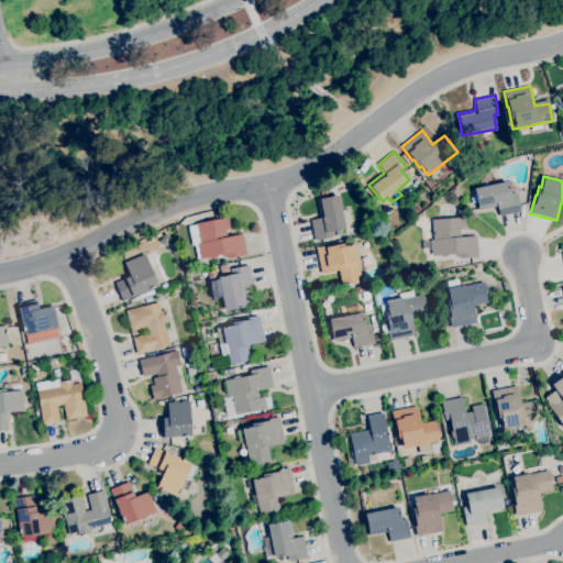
[(499,217),(497,206),(478,210),(476,202),(472,203),(470,196),(475,196),(473,188),(507,181),(510,194),(516,192),(520,211),(499,217)]
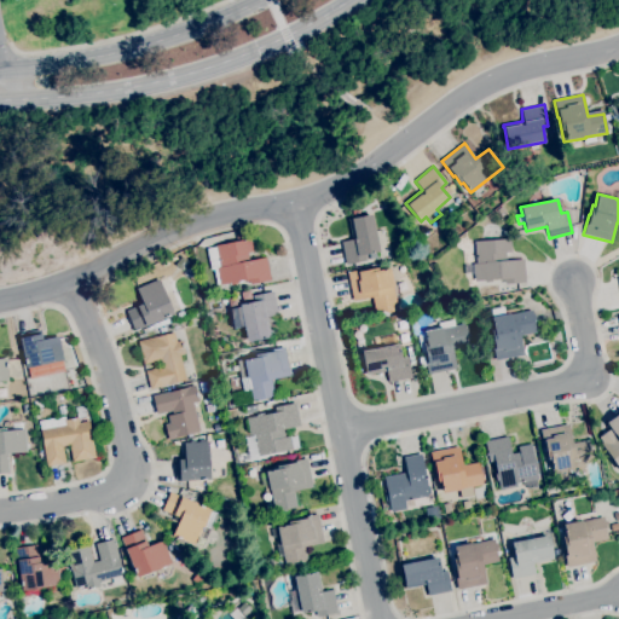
[(346,265),(341,242),(352,239),(348,219),(372,214),(380,252),(365,255),(366,260),(346,265)]
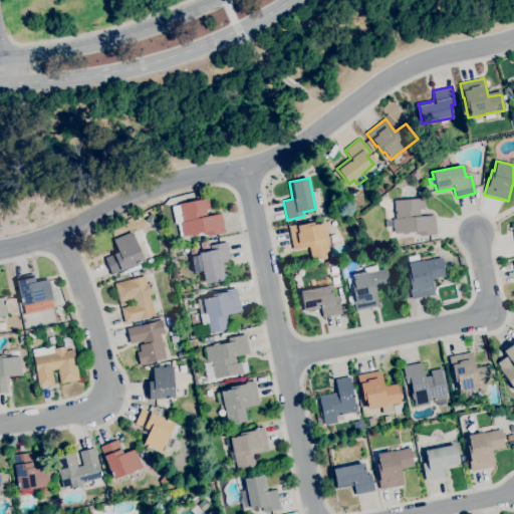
[(191,237),(190,235),(183,237),(182,236),(180,236),(178,224),(175,225),(171,206),(179,205),(179,204),(208,198),(210,209),(205,210),(207,216),(221,213),(225,233),(208,236),(207,233),(204,234),(204,232),(197,233),(197,236),(191,237)]
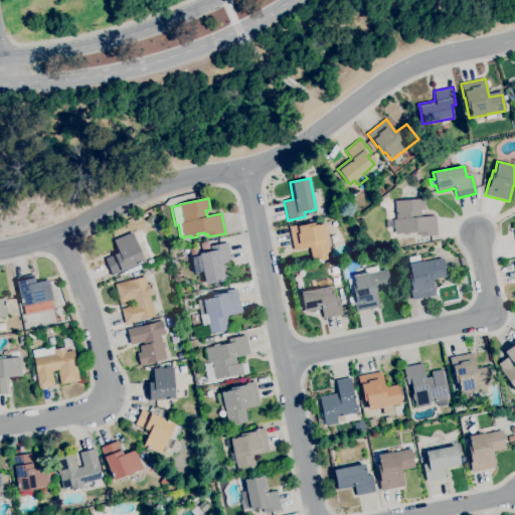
[(419,236),(419,233),(416,233),(416,232),(408,232),(409,234),(402,234),(402,233),(394,233),(393,228),(386,228),(386,220),(393,220),(393,219),(396,219),(394,201),(424,198),(425,209),(420,209),(420,216),(436,215),(437,235),(419,236)]
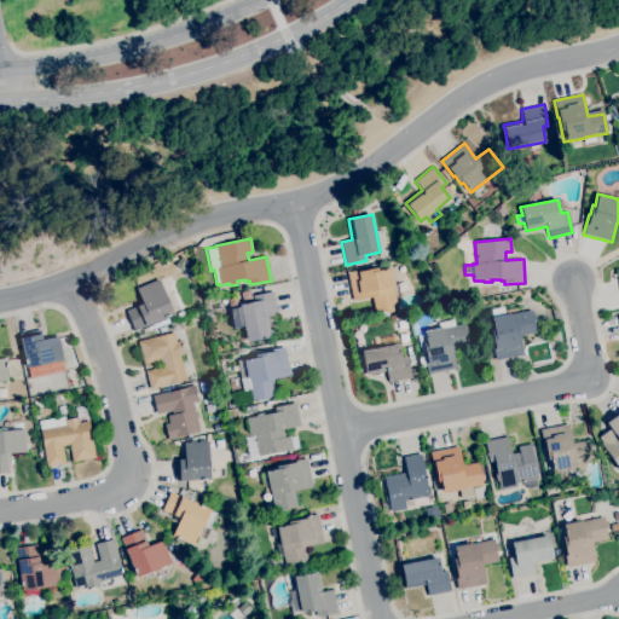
[(375,313),(371,298),(353,301),(347,272),(359,270),(359,271),(377,267),(379,271),(391,267),(394,287),(393,287),(398,308),(393,310),(394,311),(385,313),(385,311),(375,313)]
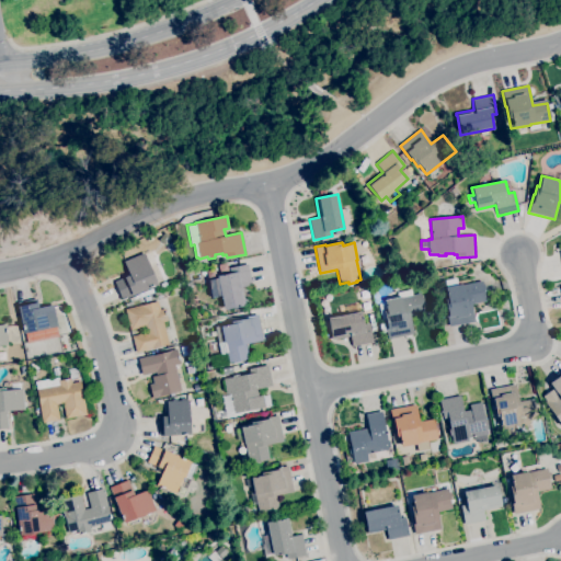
[(122,300),(113,282),(129,275),(123,262),(144,253),(157,285),(122,300)]
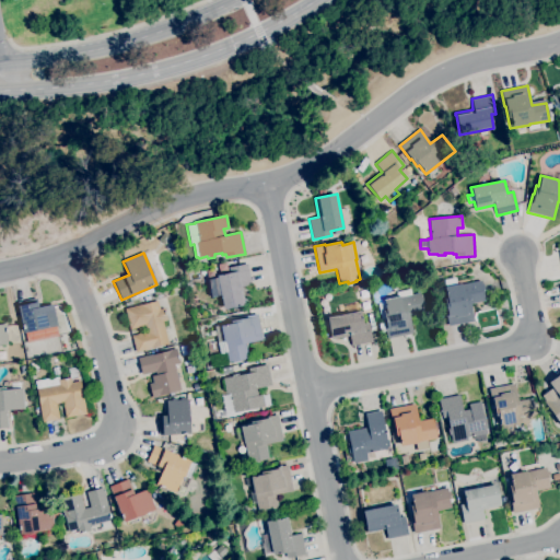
[(223,310),(217,276),(230,272),(229,267),(247,264),(252,284),(241,287),(245,305),(223,310)]
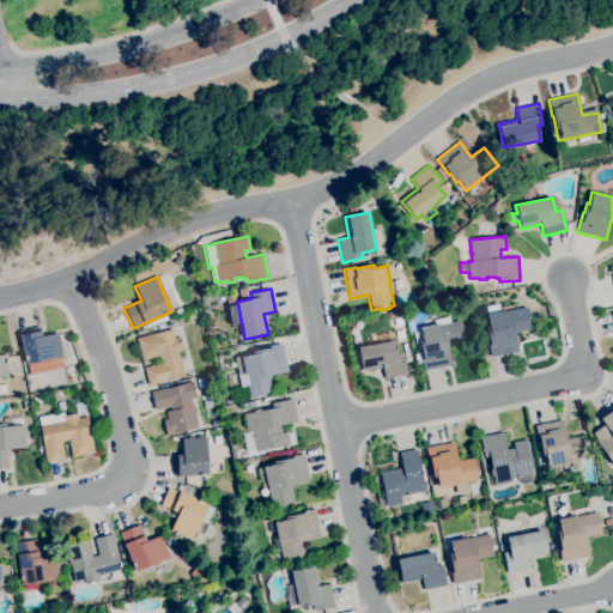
[(490,357),(486,338),(489,337),(486,327),(489,326),(486,314),(504,310),(504,311),(527,307),(527,311),(529,310),(530,320),(529,320),(530,329),(515,333),(519,351),(490,357)]
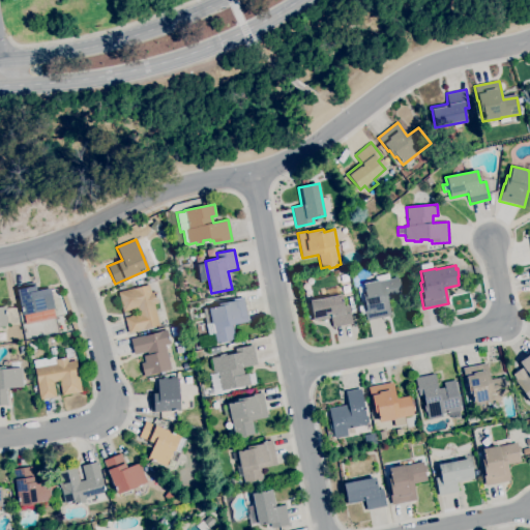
[(366,320),(363,304),(364,304),(362,294),(364,294),(362,282),(376,278),(375,276),(388,273),(389,278),(398,277),(398,281),(399,281),(401,287),(400,288),(401,296),(387,298),(390,316),(366,320)]
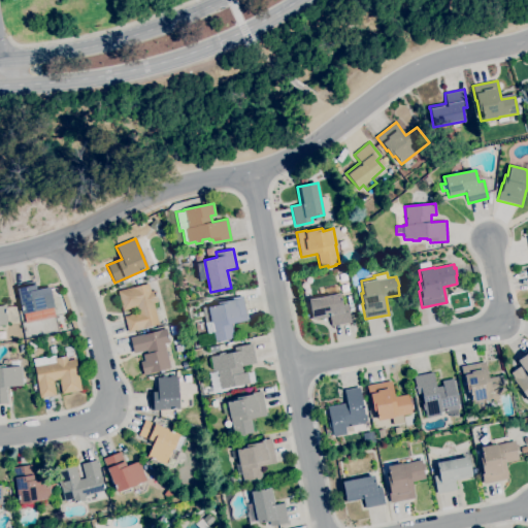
[(128,332),(124,317),(138,312),(136,306),(122,310),(118,291),(136,287),(135,279),(141,278),(142,285),(149,284),(151,292),(155,290),(158,302),(153,303),(159,324),(128,332)]
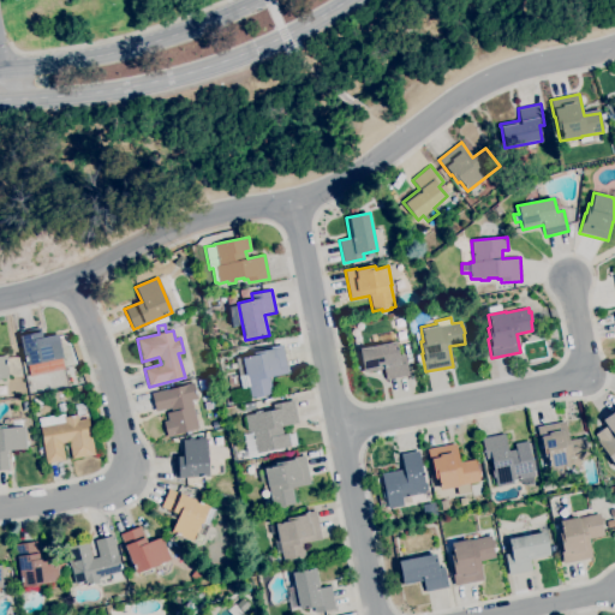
[(27,366),(21,338),(19,338),(18,333),(41,328),(41,330),(42,338),(58,334),(63,358),(27,366)]
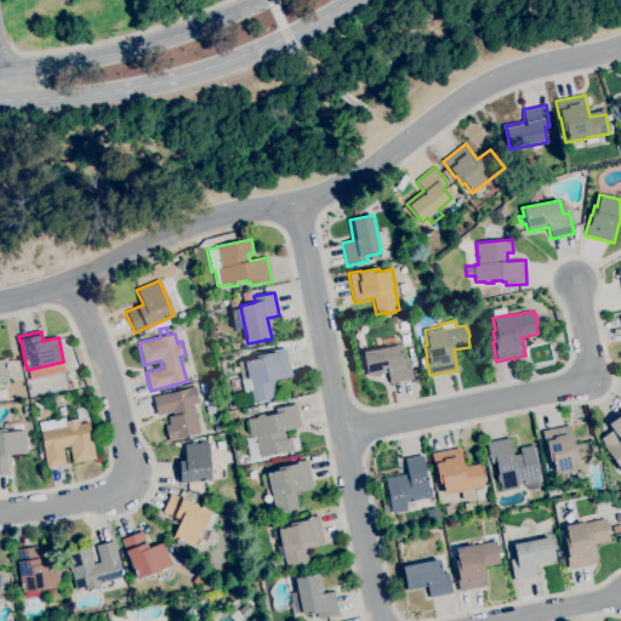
[(389,383),(387,372),(368,376),(363,353),(385,348),(383,340),(397,337),(398,345),(399,345),(403,359),(409,358),(412,379),(389,383)]
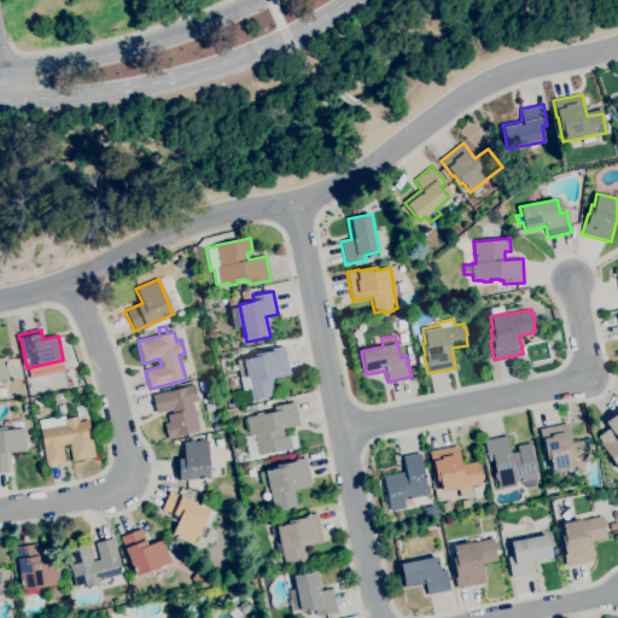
[(256,401),(256,398),(251,400),(249,390),(243,391),(240,378),(246,377),(243,360),(254,357),(254,354),(264,353),(263,350),(284,347),(290,375),(270,379),(274,395),(263,397),(263,398),(256,401)]
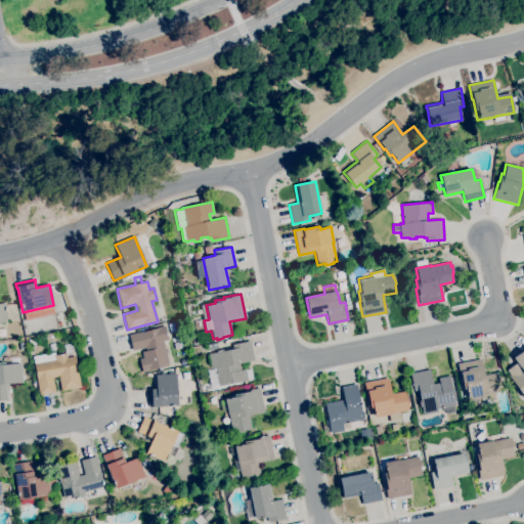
[(142,372),(139,359),(143,358),(141,352),(146,351),(145,347),(132,351),(129,336),(165,326),(168,340),(164,342),(169,365),(142,372)]
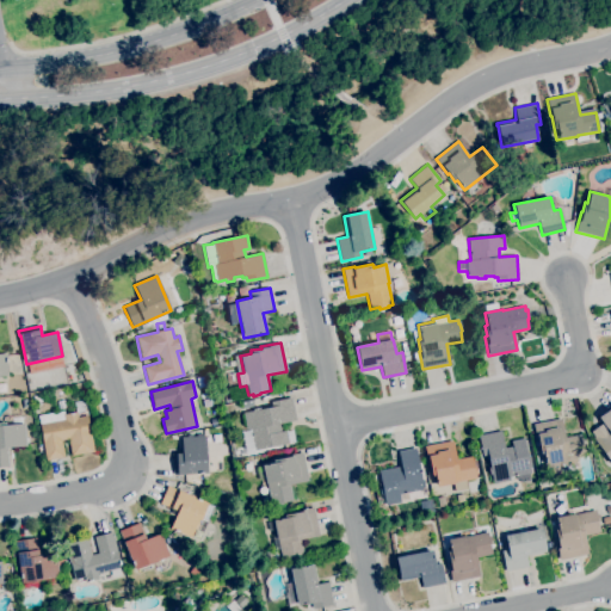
[(51,400),(50,390),(62,388),(65,397),(51,400)]
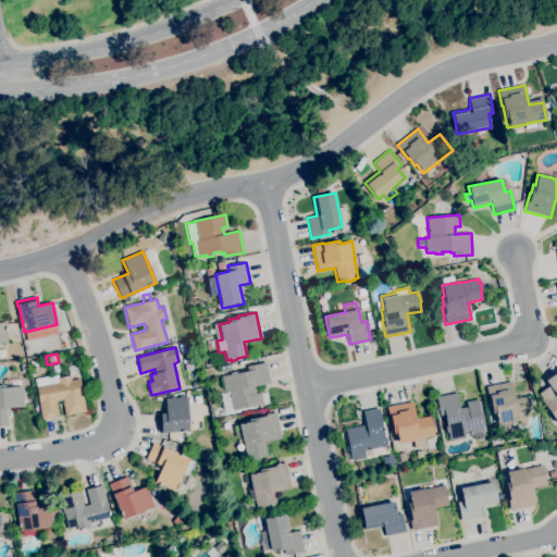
[(232,411),(227,391),(225,392),(221,376),(231,374),(230,372),(237,371),(237,373),(245,371),(244,368),(247,368),(247,367),(264,362),(270,383),(255,386),(256,394),(260,393),(263,404),(232,411)]
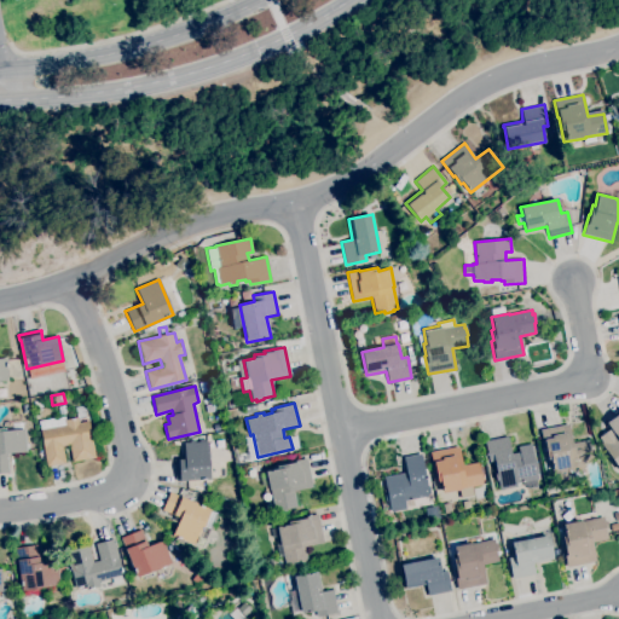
[(618,457),(613,461),(600,444),(614,433),(606,422),(618,412),(618,457)]
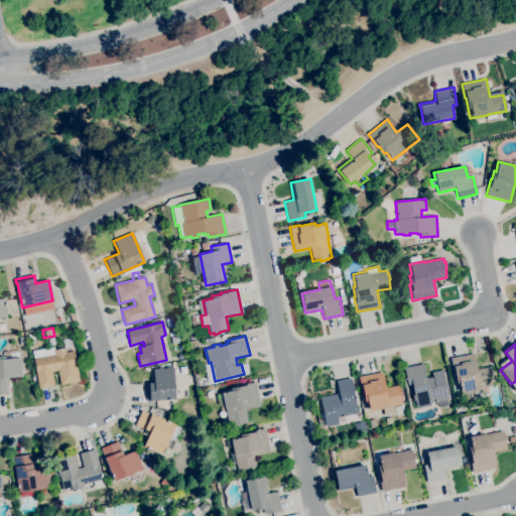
[(38,389),(35,373),(36,372),(32,351),(53,347),(54,350),(65,348),(66,353),(74,351),(80,382),(59,385),(57,371),(52,372),(54,386),(38,389)]
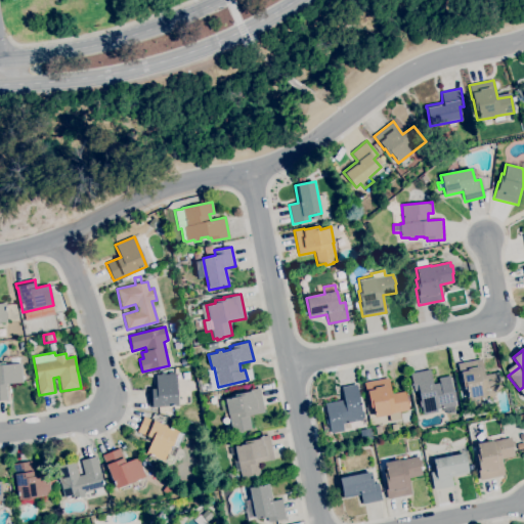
[(470,410),(466,389),(464,389),(461,372),(459,372),(456,363),(481,359),(484,375),(498,373),(499,381),(501,381),(503,388),(501,388),(501,391),(495,393),(495,394),(493,398),(486,399),(481,396),(479,396),(482,408),(470,410)]
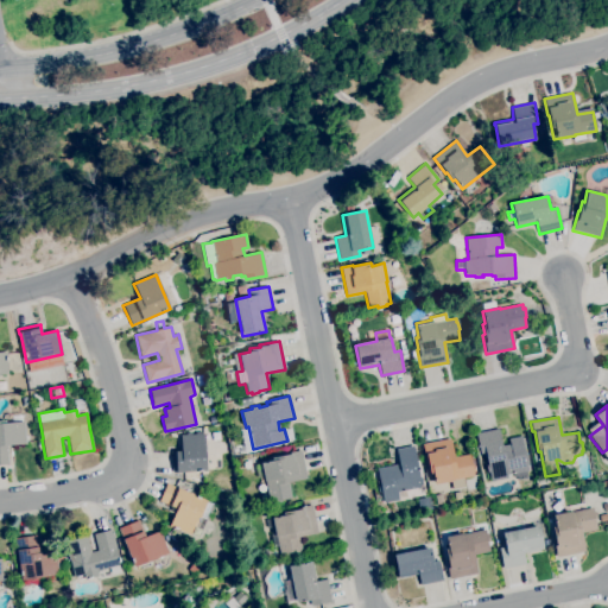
[(0,464),(0,420),(4,420),(4,423),(24,422),(26,444),(21,444),(21,443),(7,443),(8,451),(8,464),(0,464)]
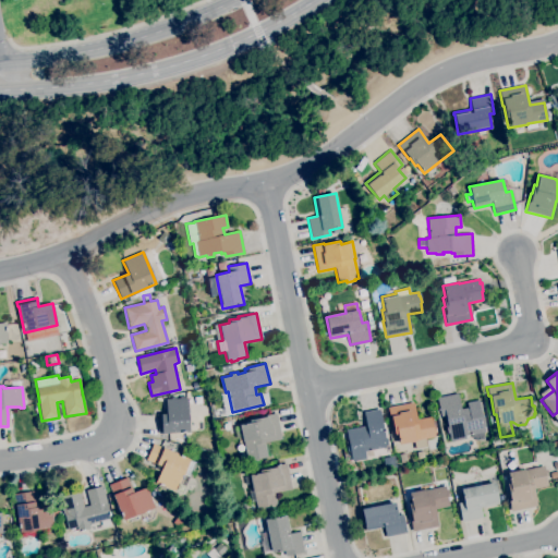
[(450,443),(448,433),(447,434),(446,426),(447,426),(446,419),(444,420),(444,416),(440,416),(436,398),(457,393),(460,409),(468,408),(466,402),(478,400),(485,432),(484,432),(485,438),(471,441),(469,435),(465,436),(465,438),(450,443)]
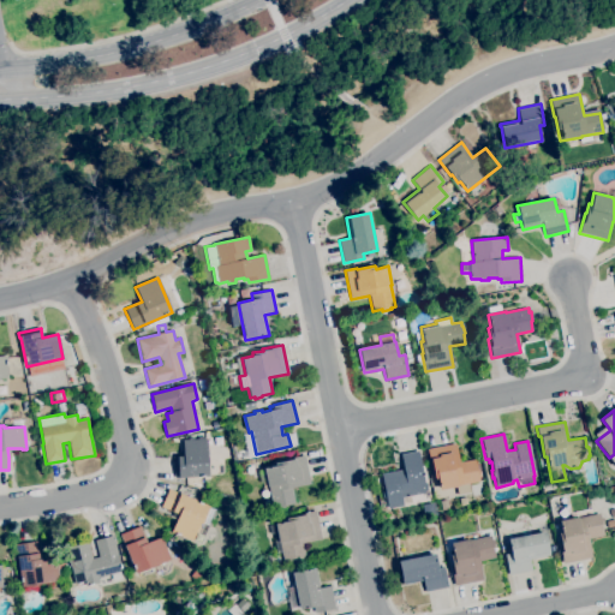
[(174,478),(173,457),(183,457),(183,440),(207,439),(209,477),(174,478)]
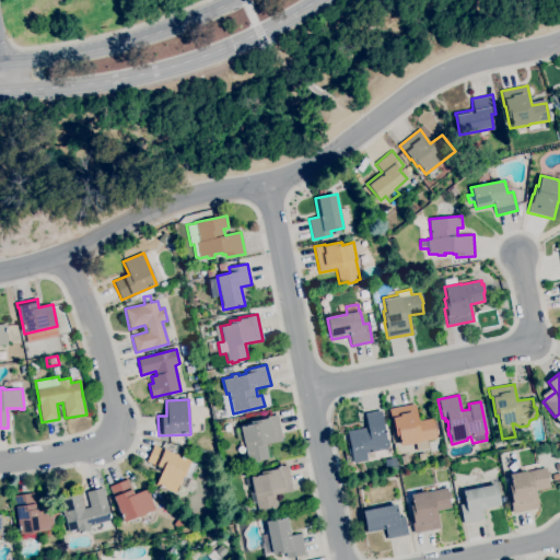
[(417,451),(415,443),(400,446),(398,435),(396,436),(392,418),(391,418),(388,409),(415,404),(418,421),(432,418),(434,428),(435,428),(438,434),(436,435),(438,439),(427,441),(429,448),(417,451)]
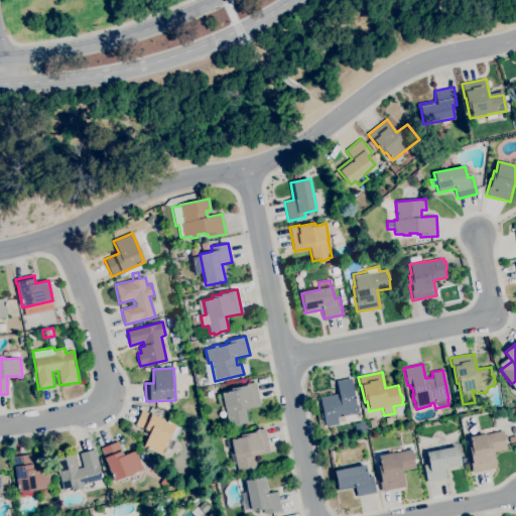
[(326,427),(319,398),(339,394),(336,381),(351,378),(357,407),(356,407),(357,413),(337,417),(339,424),(326,427)]
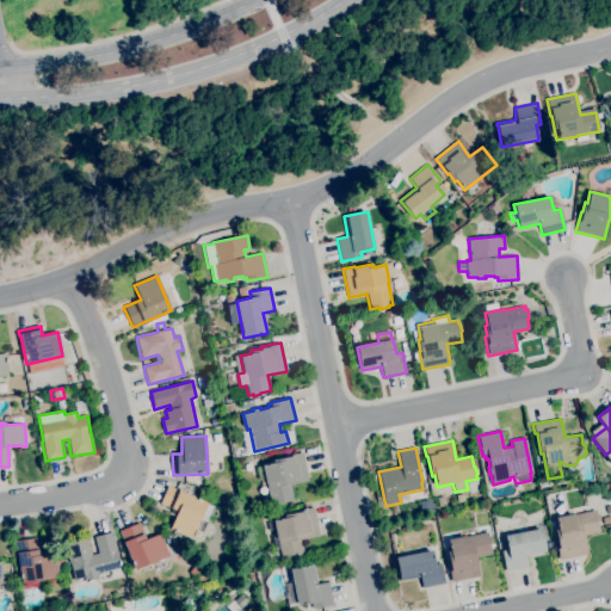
[(275,506),(275,505),(271,505),(266,483),(261,466),(273,463),(273,461),(283,458),(283,456),(302,452),(308,481),(290,485),(294,500),(282,503),(283,505),(275,506)]
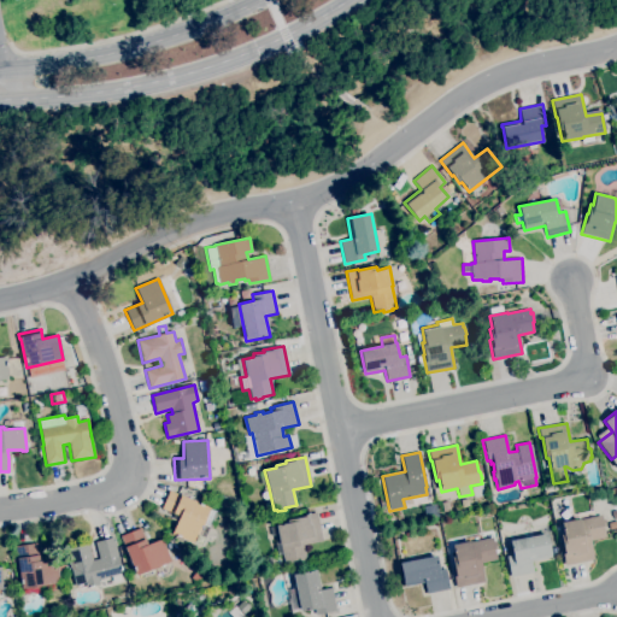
[(193,542),(171,534),(180,515),(162,507),(169,491),(181,495),(210,507),(203,526),(200,524),(199,528),(200,528),(198,535),(197,535),(193,542)]
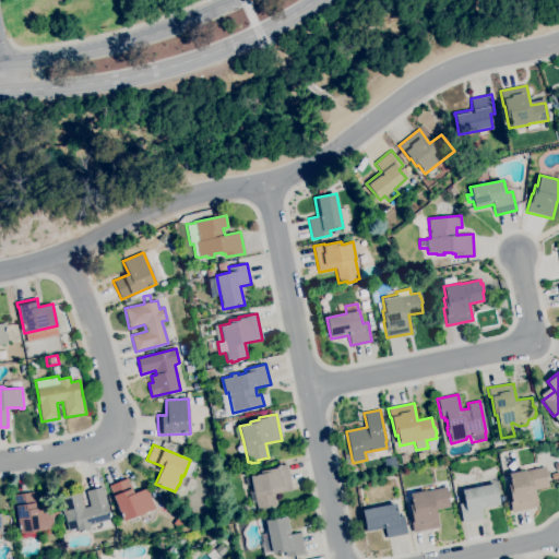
[(261,513),(261,512),(258,512),(253,492),(253,494),(249,476),(260,474),(260,472),(278,467),(277,466),(287,464),(293,490),(275,494),(278,508),(269,510),(269,511),(261,513)]
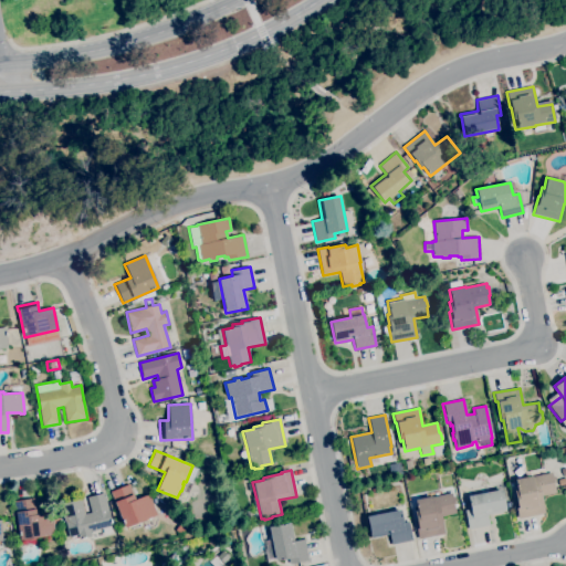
[(517,519),(515,510),(517,509),(514,490),(516,490),(514,479),(532,475),(532,477),(552,472),(552,475),(554,475),(555,483),(554,483),(556,493),(541,495),(544,513),(517,519)]
